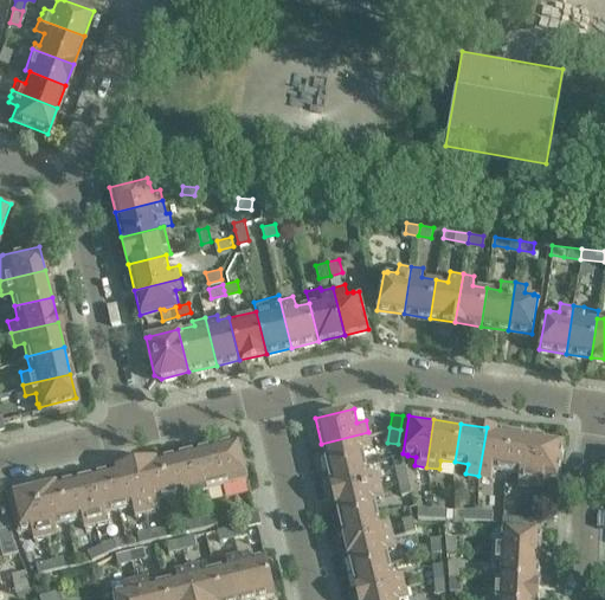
[(487,427),(478,476),(490,477),(493,468),(506,470),(512,432),(487,427)]
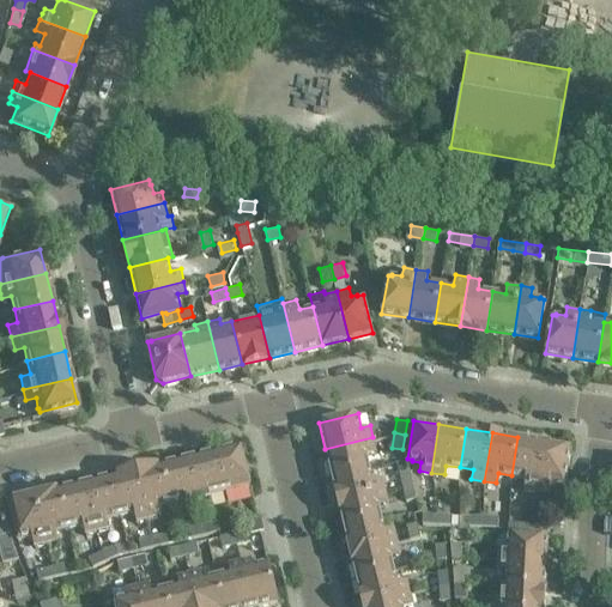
[(373,437),(325,449),(331,473),(369,463),(367,451),(376,449),(373,437)]
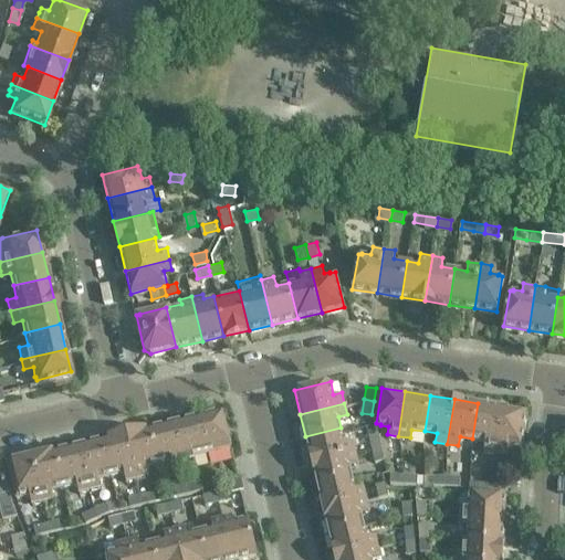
[(478,403),(472,439),(484,441),(483,450),(495,452),(502,407),(478,403)]
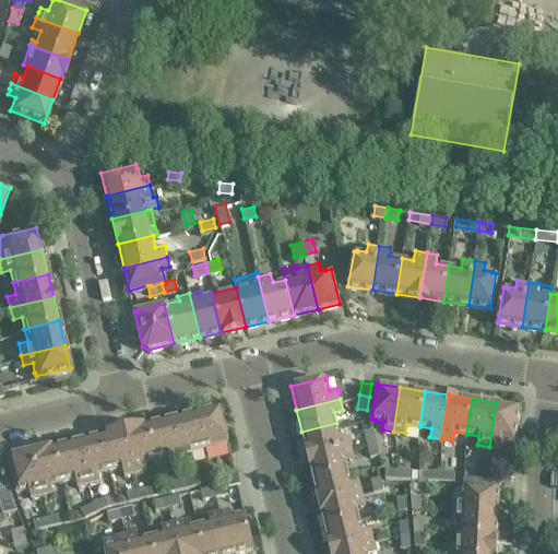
[(496,402),(489,447),(500,448),(501,439),(510,441),(511,440),(514,441),(520,405),(496,402)]
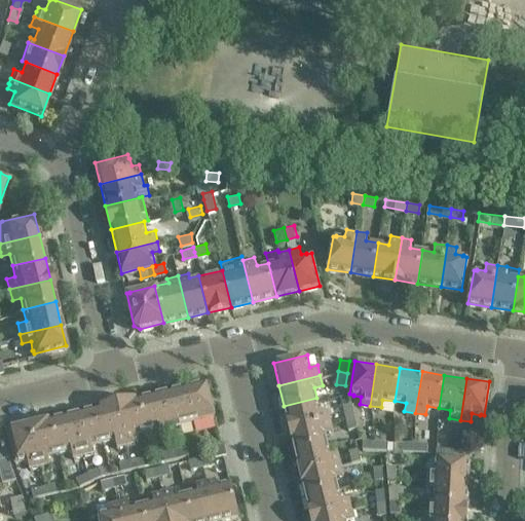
[(205,381),(185,386),(193,419),(210,415),(214,414),(205,381)]
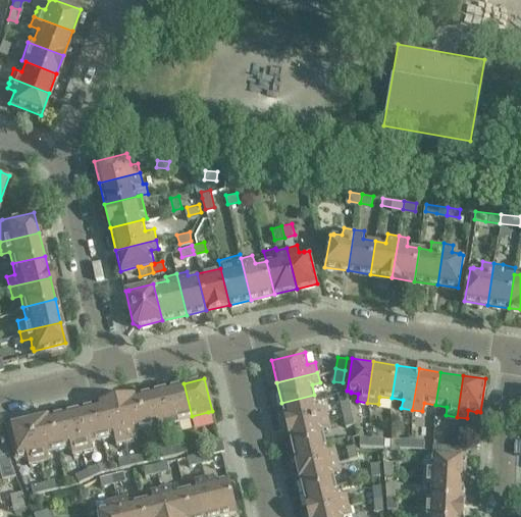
[(184,383),(159,390),(169,430),(170,434),(181,432),(179,427),(193,424),(192,416),(184,383)]
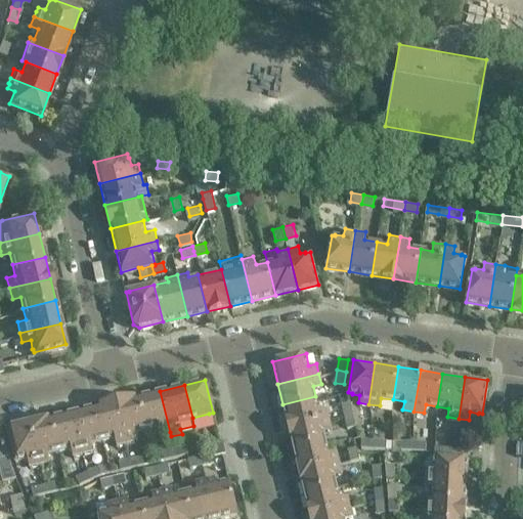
[(160,391),(138,396),(146,429),(158,426),(160,434),(170,432),(160,391)]
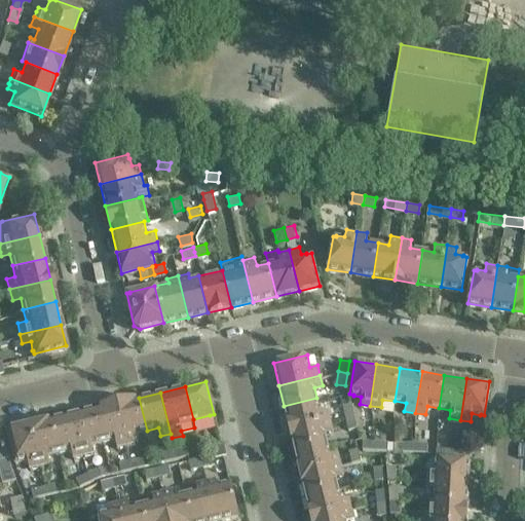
[(139,398),(118,402),(128,444),(138,441),(136,434),(147,431),(139,398)]
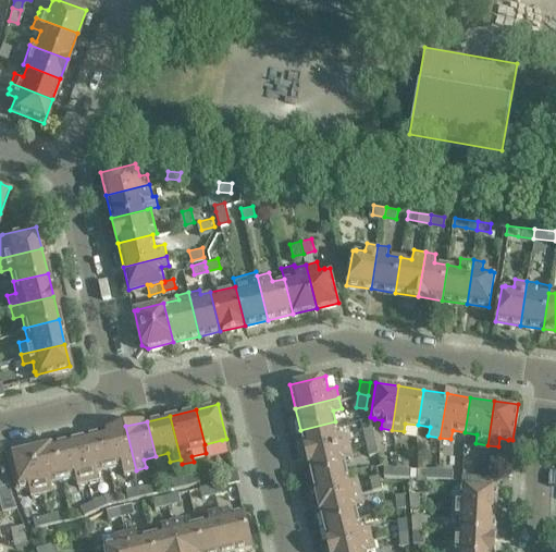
[(335,421),(300,430),(306,454),(349,443),(347,433),(338,436),(335,421)]
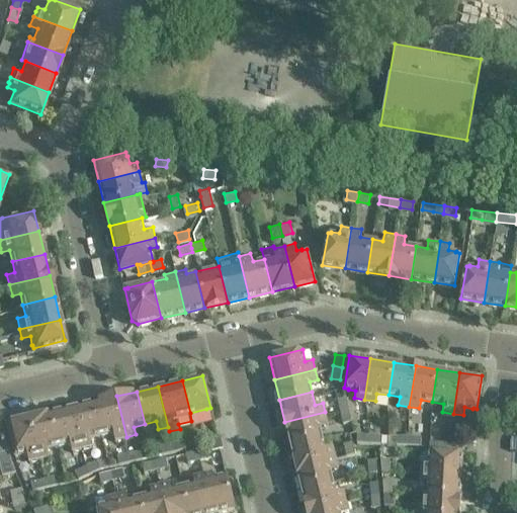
[(116,396),(94,402),(101,434),(113,431),(115,439),(126,437),(116,396)]
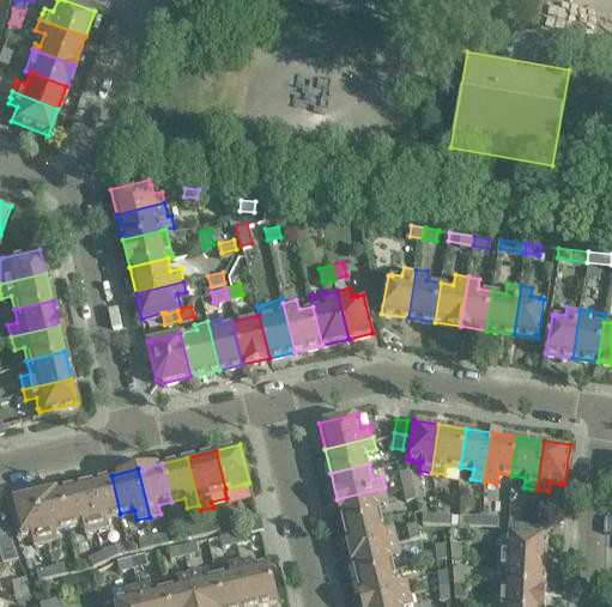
[(410,483),(407,469),(397,471),(399,485),(410,483)]
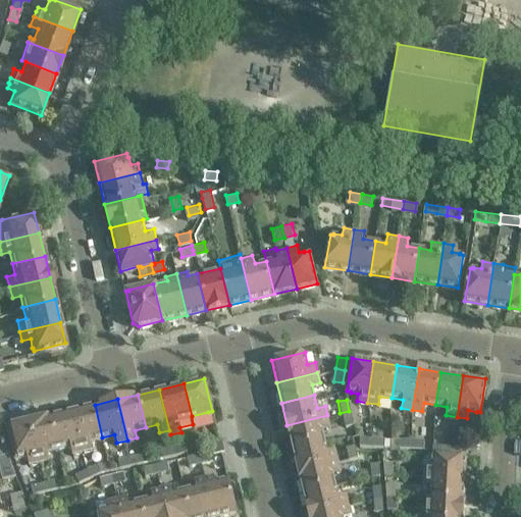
[(95,405),(72,410),(82,451),(93,449),(91,440),(102,437),(95,405)]
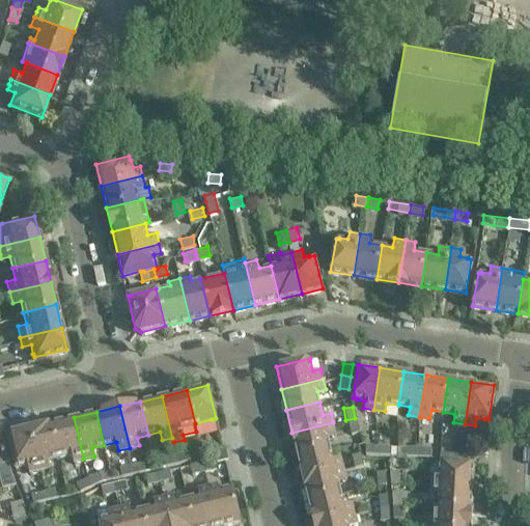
[(74,417),(51,422),(59,455),(72,453),(74,461),(83,459),(74,417)]
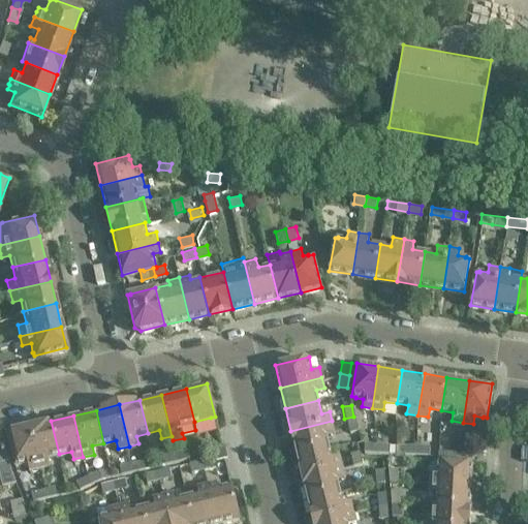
[(353,417),(344,419),(347,431),(356,429),(353,417)]
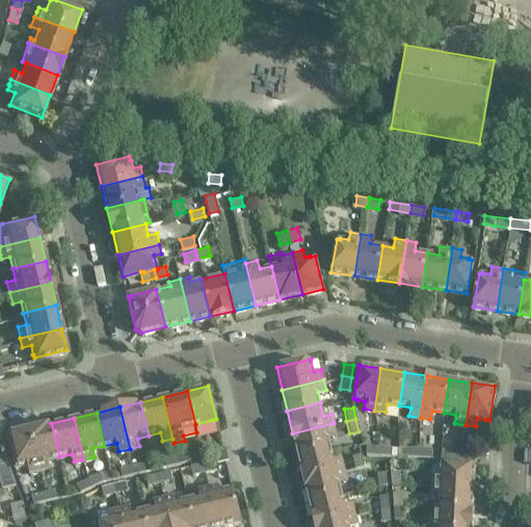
[(51,423),(29,428),(38,470),(50,468),(49,459),(59,456),(51,423)]
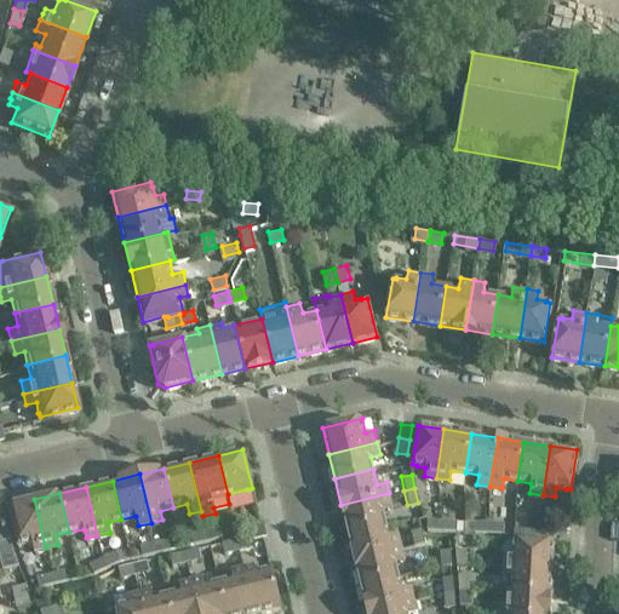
[(389,493),(340,505),(347,531),(387,521),(383,509),(393,506),(389,493)]
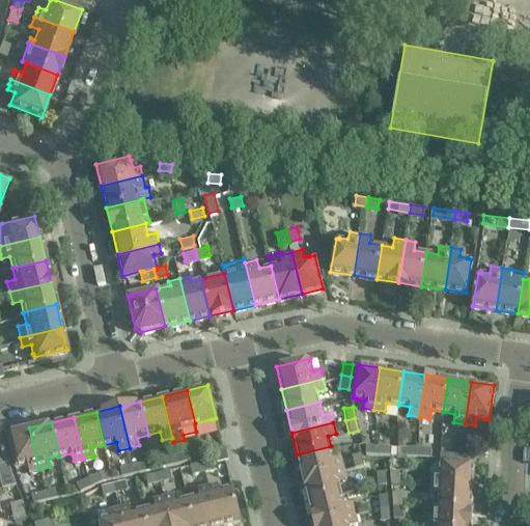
[(29,427),(7,433),(15,466),(19,466),(27,465),(29,472),(38,469),(29,427)]
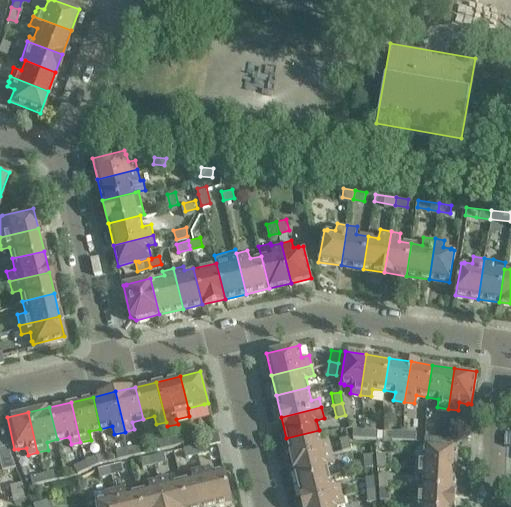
[(364,436),(365,427),(353,426),(352,436),(364,436)]
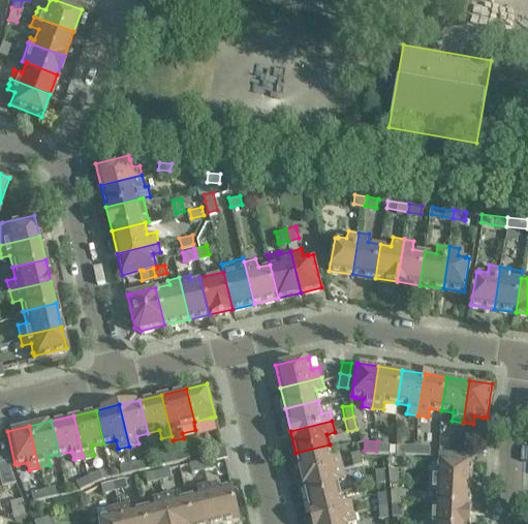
[(390,442),(377,441),(376,451),(390,451),(390,442)]
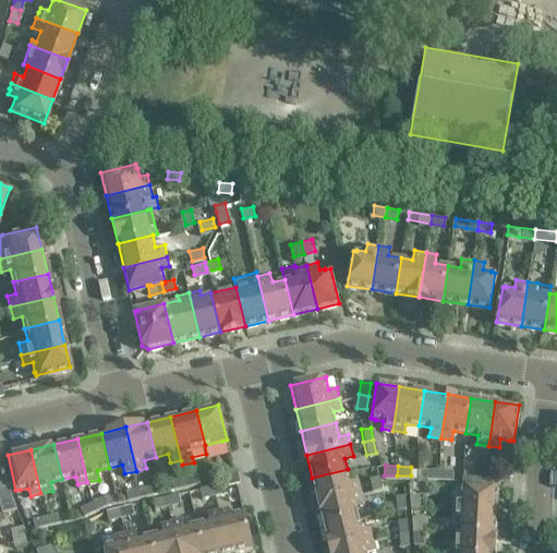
[(439,477),(439,467),(426,467),(426,477),(439,477)]
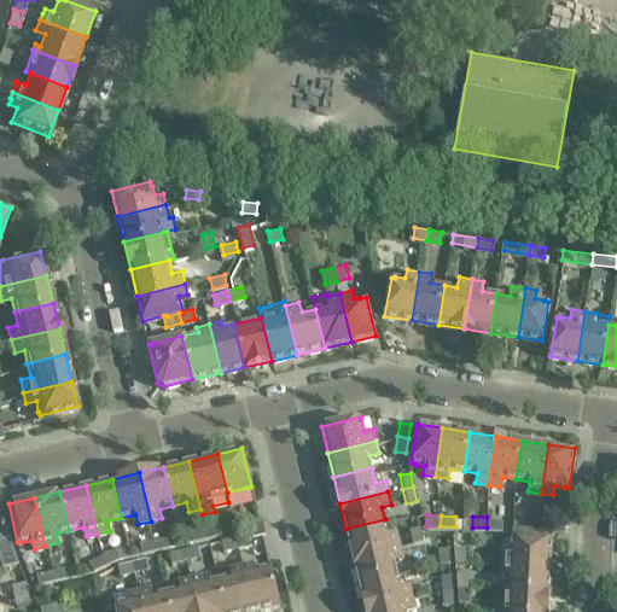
[(502,518),(487,517),(487,528),(501,529),(502,518)]
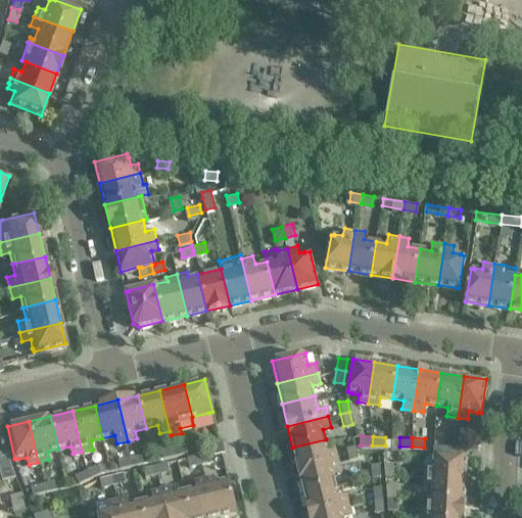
[(222,439),(210,442),(214,454),(222,452),(225,451),(222,439)]
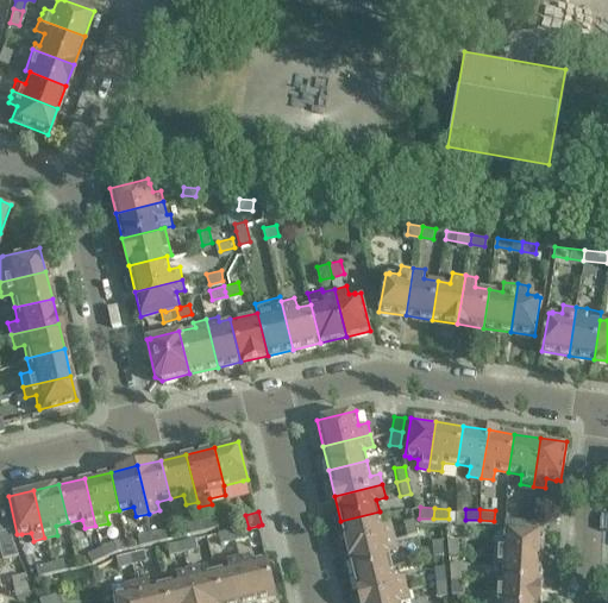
[(380,512),(340,521),(346,547),(394,535),(392,525),(383,527),(380,512)]
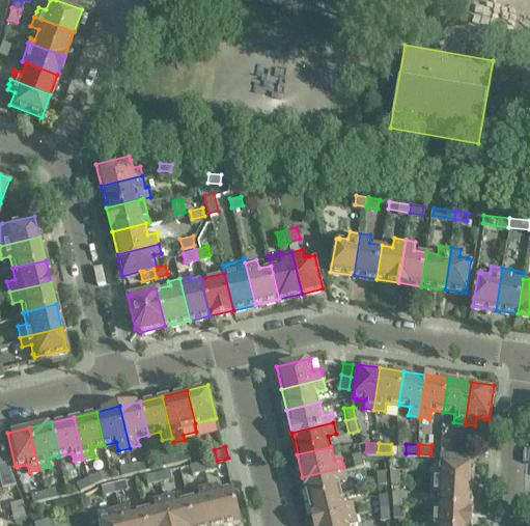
[(189,447),(176,450),(178,460),(191,457),(189,447)]
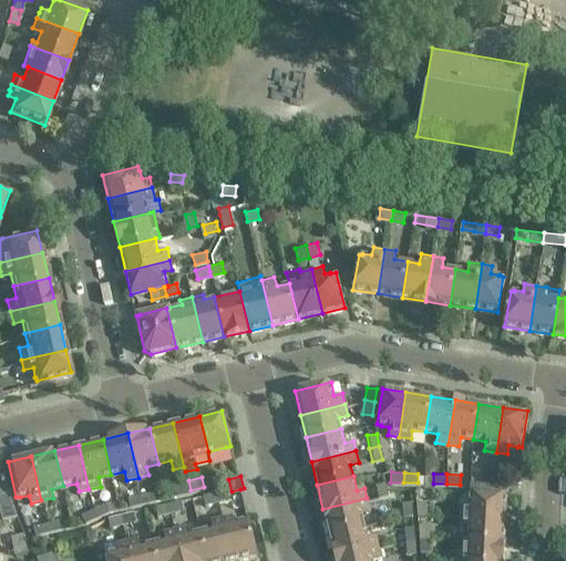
[(387,492),(383,479),(373,481),(377,494),(387,492)]
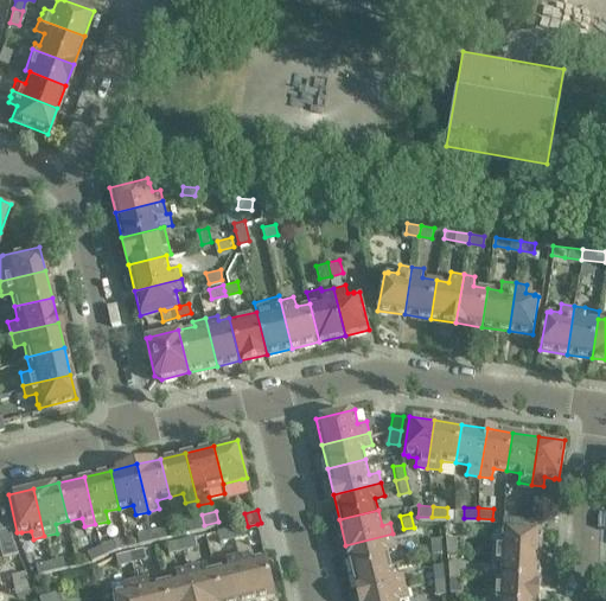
[(0,528),(10,525),(8,515),(0,517),(0,528)]
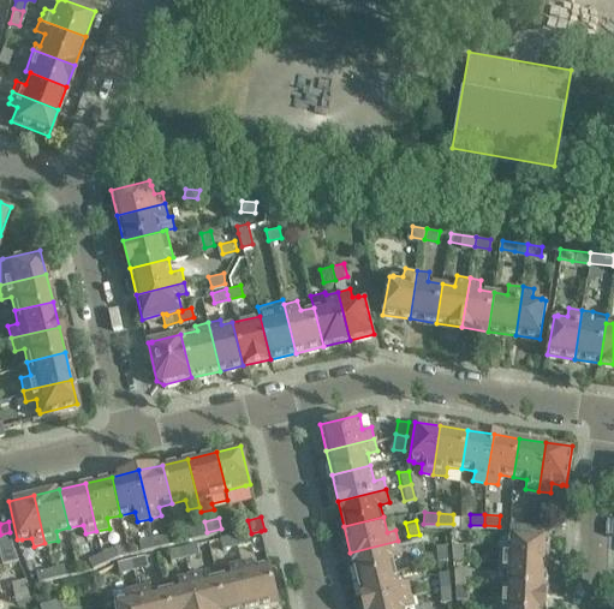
[(190,524),(192,536),(207,532),(204,521),(190,524)]
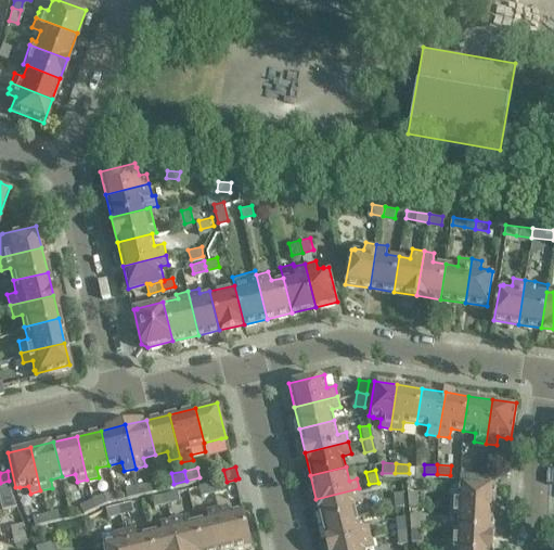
[(481,481),(481,472),(467,472),(467,481),(481,481)]
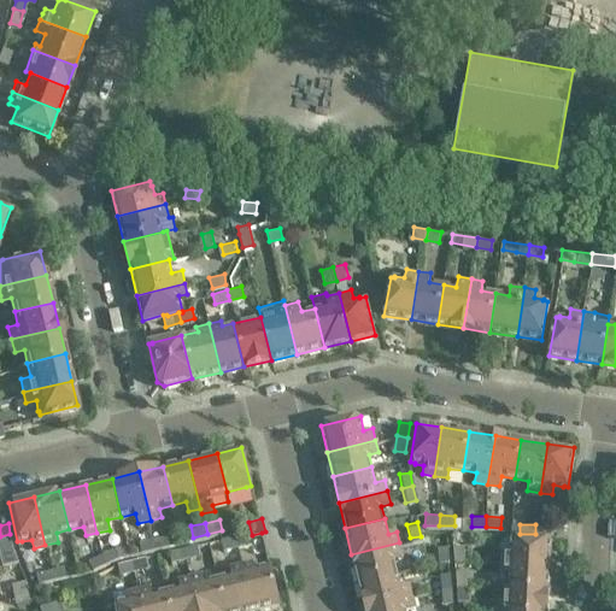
[(535,524),(535,534),(551,535),(551,526),(535,524)]
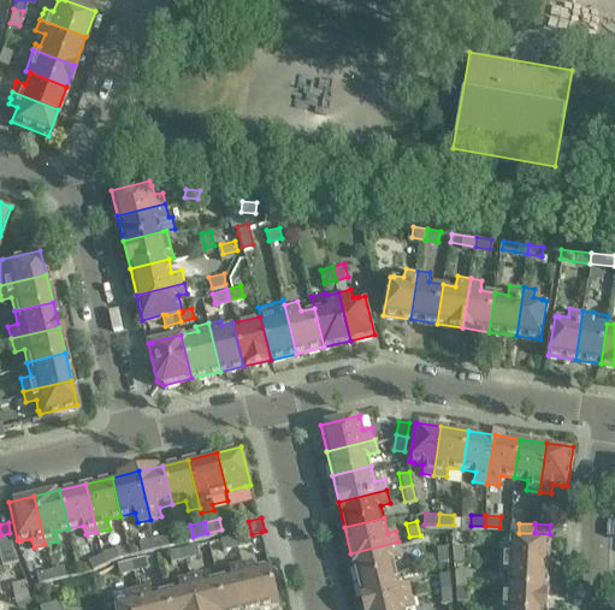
[(465,557),(463,532),(451,531),(454,558),(463,557),(465,557)]
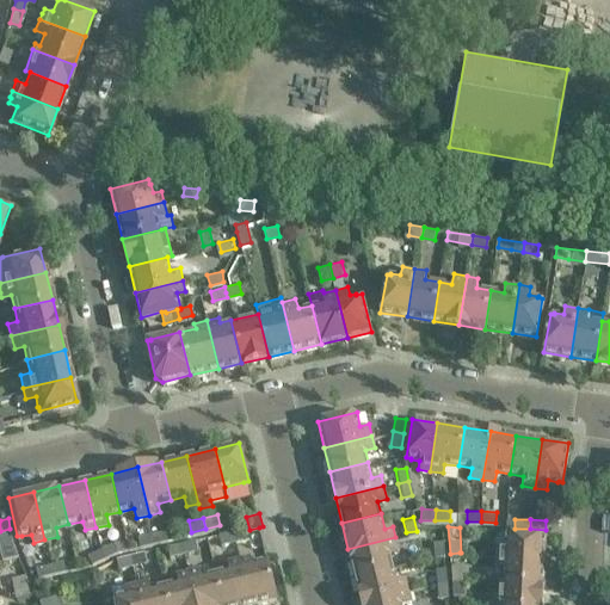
[(165,528),(151,531),(153,542),(167,538),(165,528)]
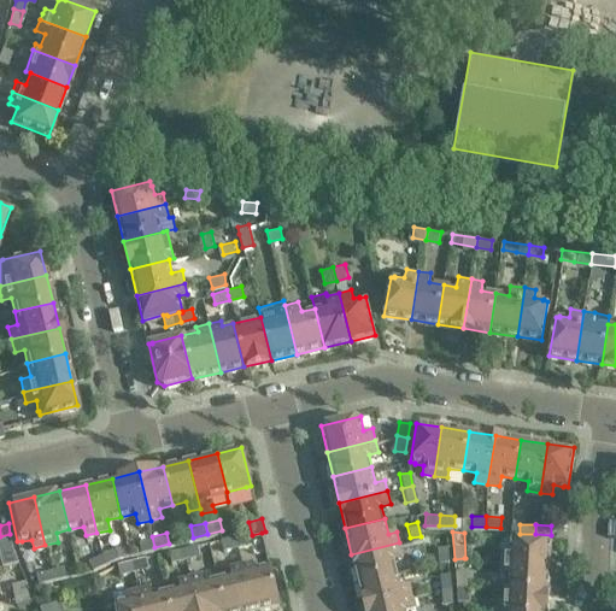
[(251,533),(236,535),(239,546),(253,544),(251,533)]
